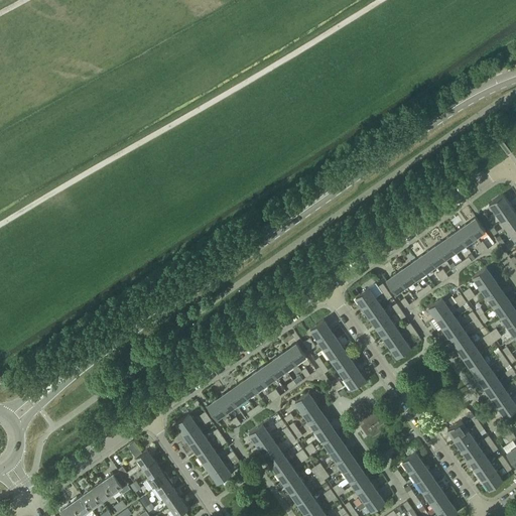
[(495,212),(509,202),(503,194),(489,203),(495,212)]
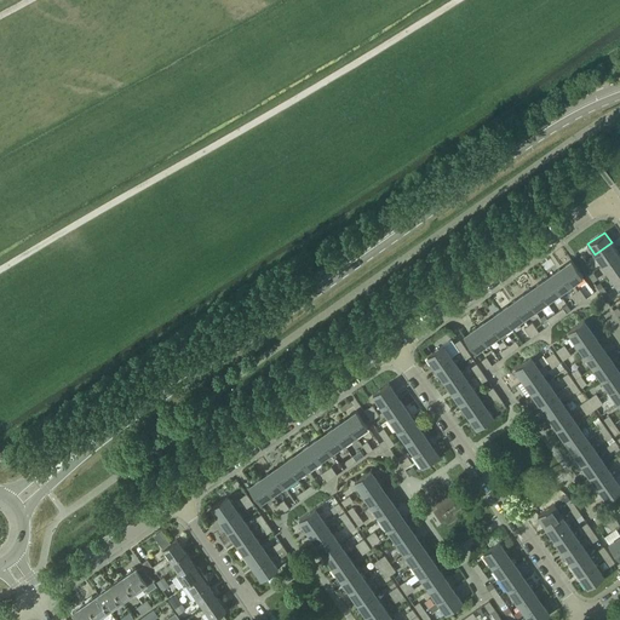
[(602,265),(619,253),(612,242),(595,254),(602,265)]
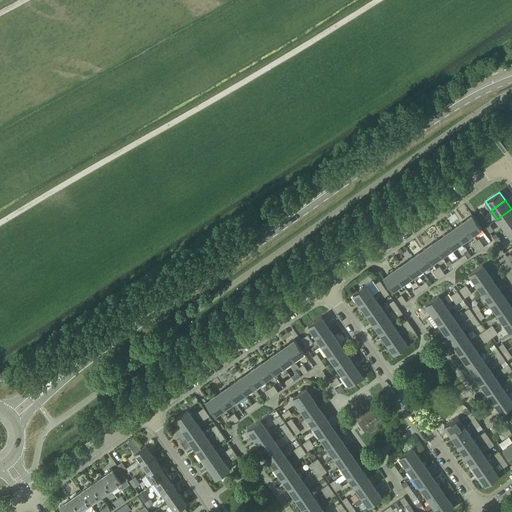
[(503,228),(511,221),(511,210),(511,209),(497,219),(503,228)]
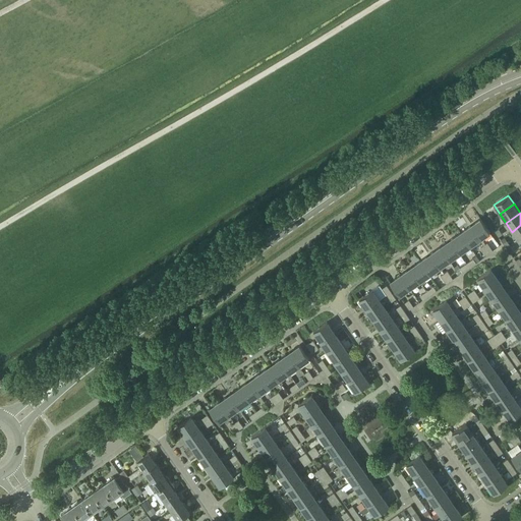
[(479,239),(489,232),(480,219),(470,226),(479,239)]
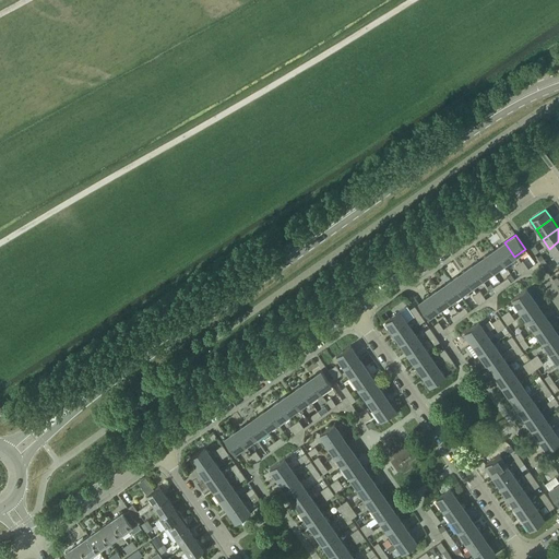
[(556,258),(558,256),(558,241),(549,249),(556,258)]
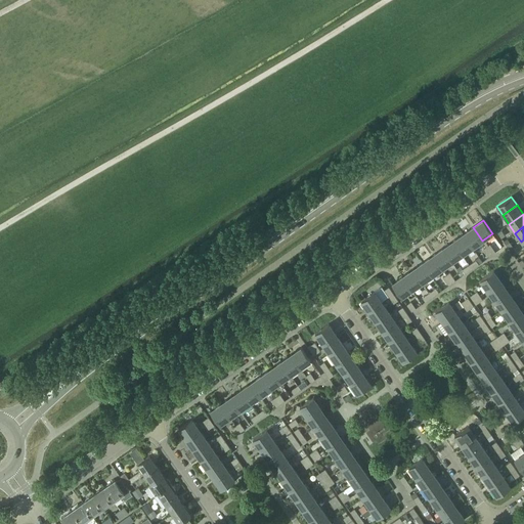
[(472,248),(482,241),(473,227),(463,234),(472,248)]
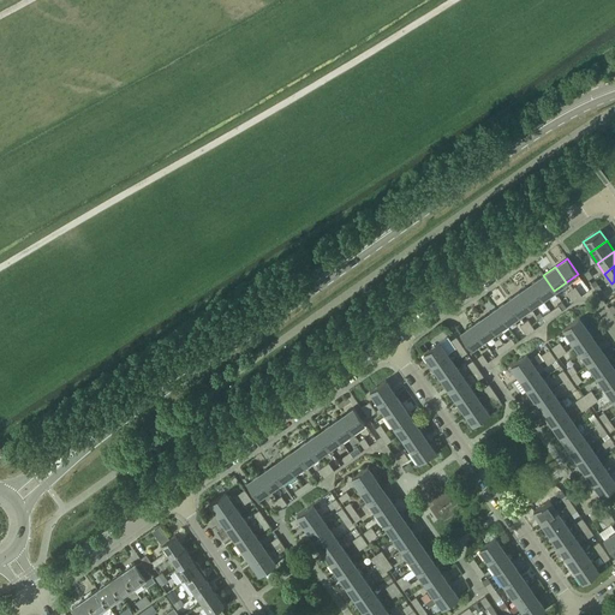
[(542,299),(554,291),(543,275),(531,284),(542,299)]
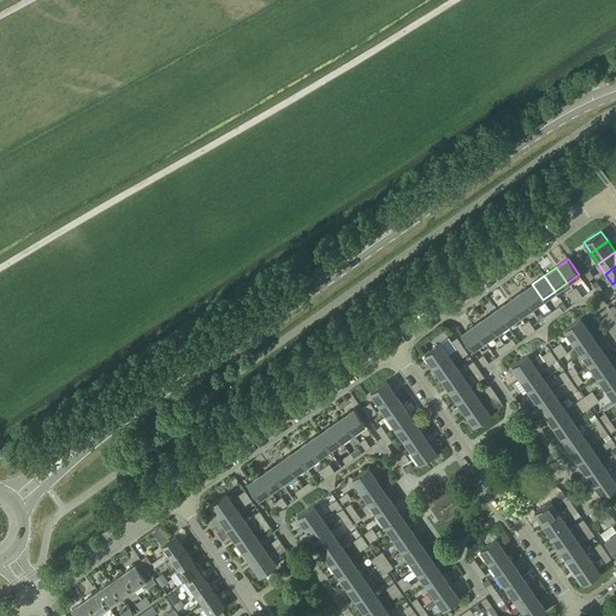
[(531,308),(543,300),(532,284),(520,292),(531,308)]
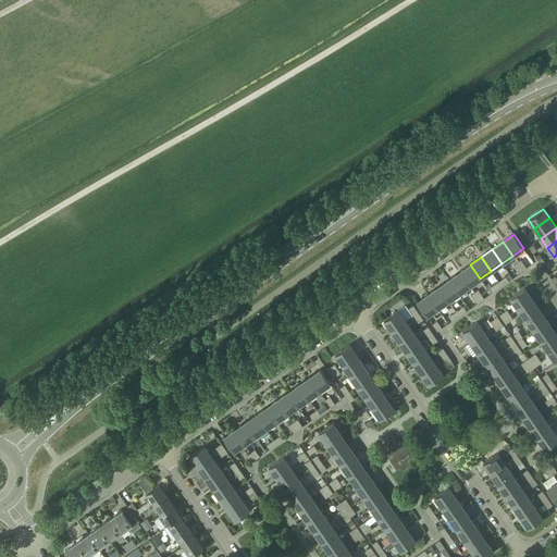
[(523,271),(527,269),(521,260),(517,262),(523,271)]
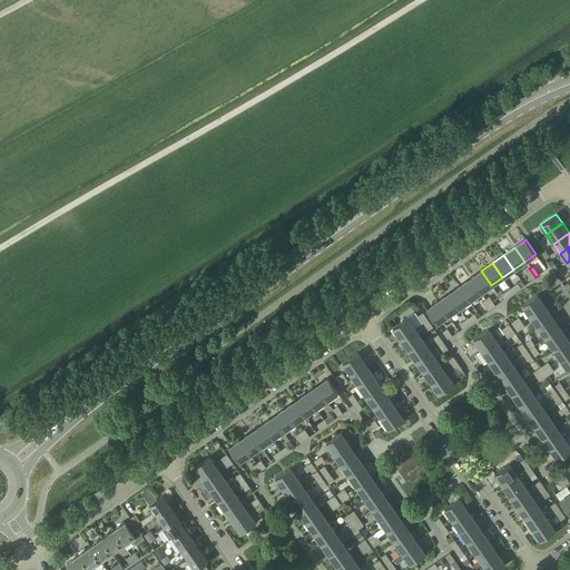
[(532,279),(536,277),(529,268),(526,271),(532,279)]
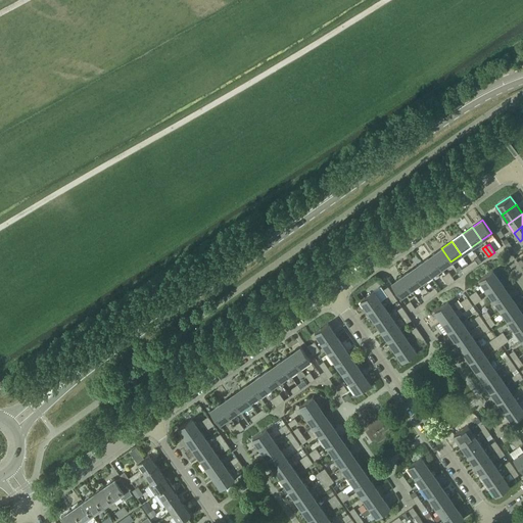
[(441,269),(450,262),(441,248),(431,255),(441,269)]
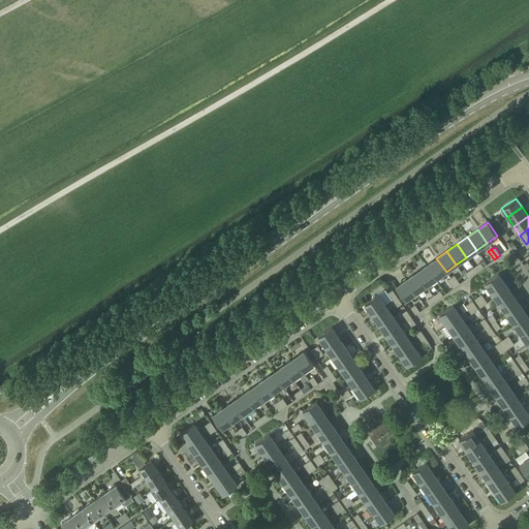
[(436,279),(446,272),(436,258),(426,266),(436,279)]
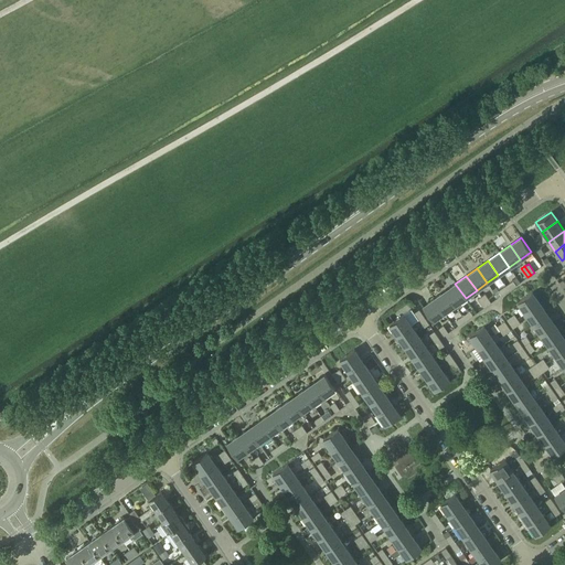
[(505,286),(509,290),(520,283),(516,277),(512,279),(513,280),(505,286)]
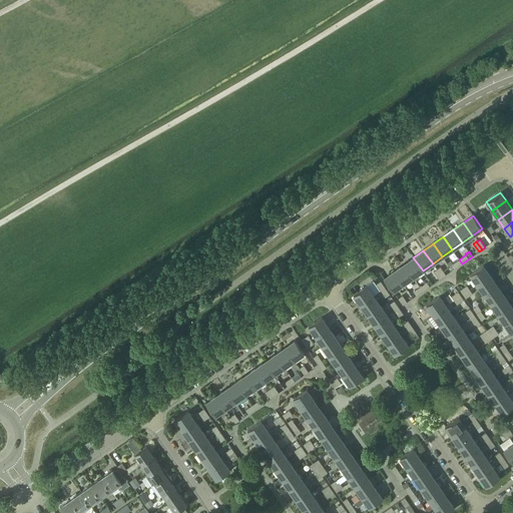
[(413,258),(404,265),(413,278),(413,277),(415,280),(419,278),(417,275),(423,271),(413,258)]
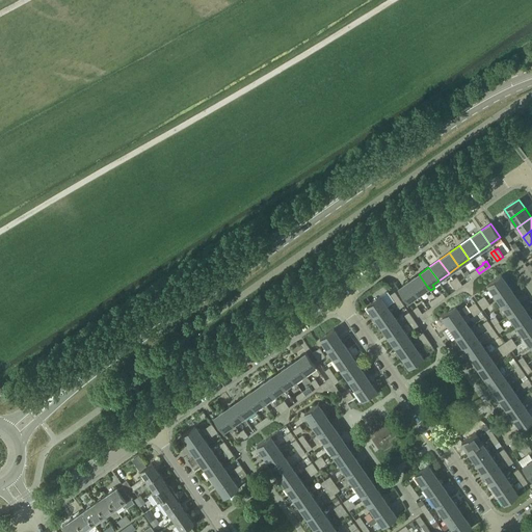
[(473,278),(479,273),(476,269),(470,273),(473,278)]
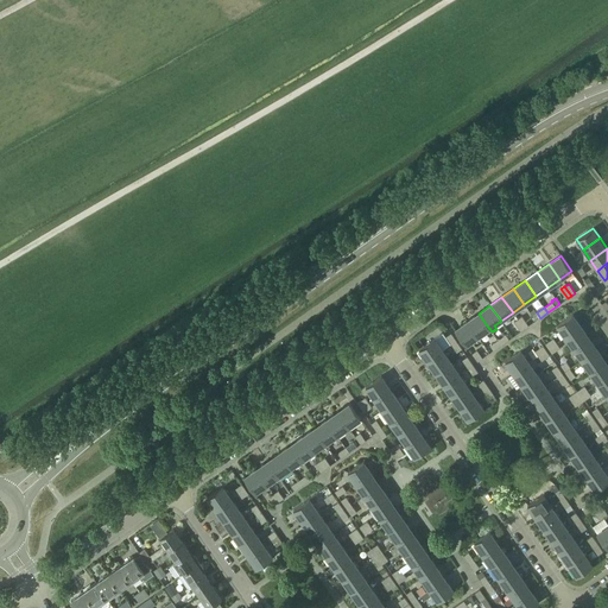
[(477,337),(489,329),(479,314),(467,321),(477,337)]
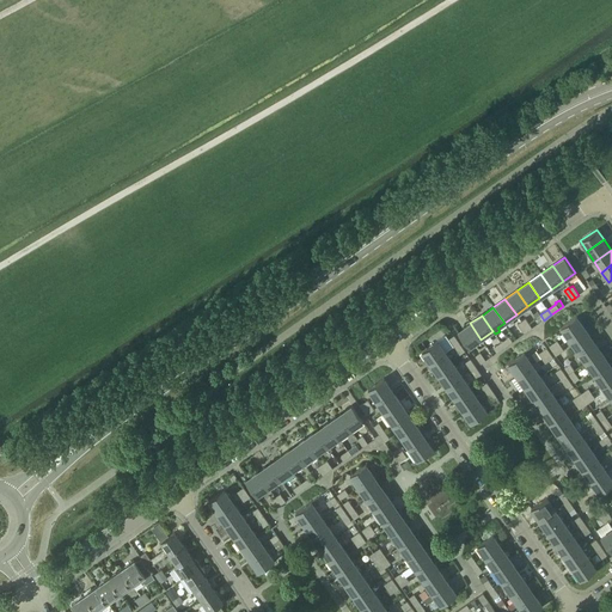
[(569,340),(585,328),(576,317),(561,328),(569,340)]
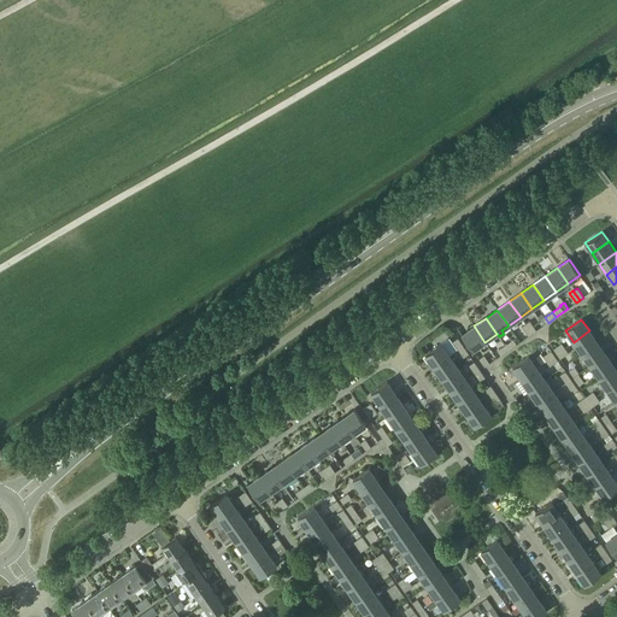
[(532,334),(536,330),(530,321),(526,324),(532,334)]
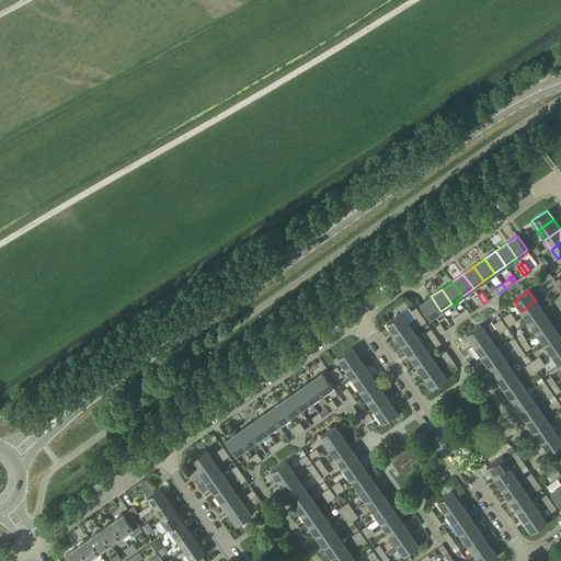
[(480,306),(483,304),(478,295),(474,297),(480,306)]
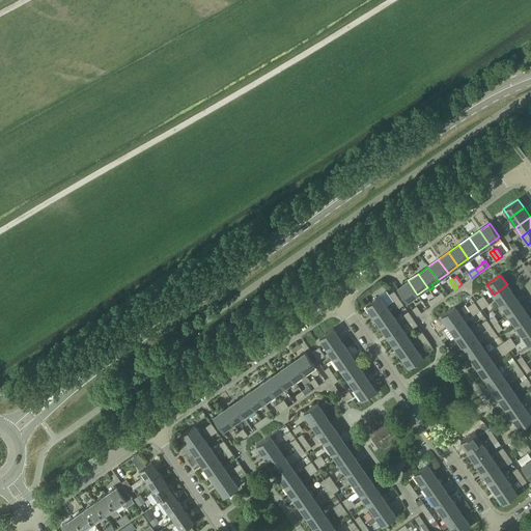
[(407,302),(417,295),(408,280),(397,287),(407,302)]
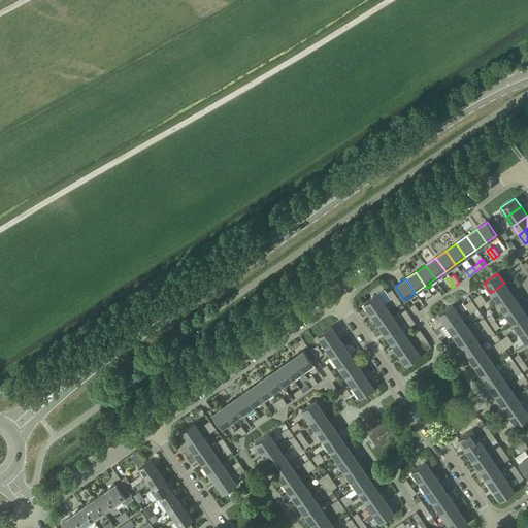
[(497,303),(504,298),(512,293),(504,283),(491,293),(497,303)]
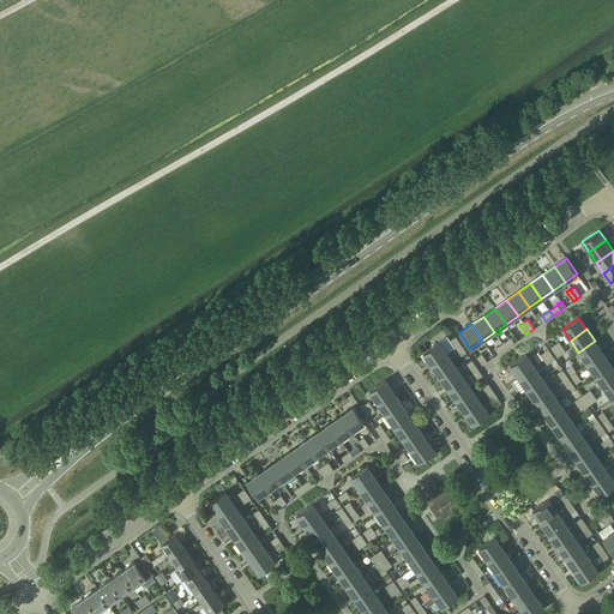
[(457,348),(461,344),(456,337),(451,339),(457,348)]
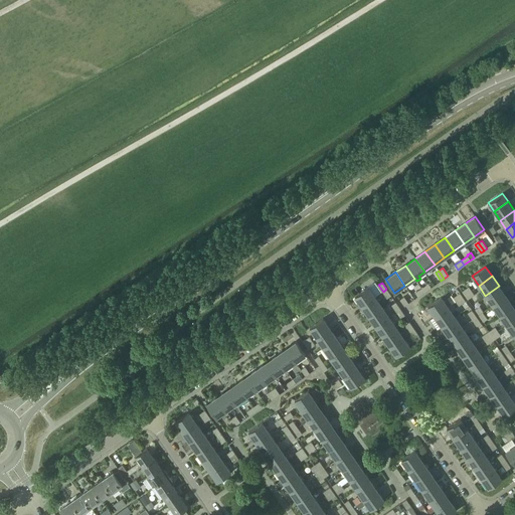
[(424,293),(431,288),(427,284),(421,288),(424,293)]
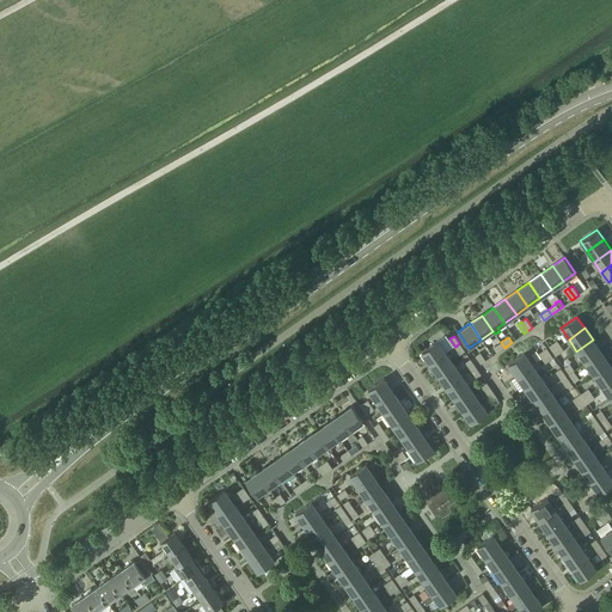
[(585,362),(601,352),(593,340),(585,346),(576,352),(585,362)]
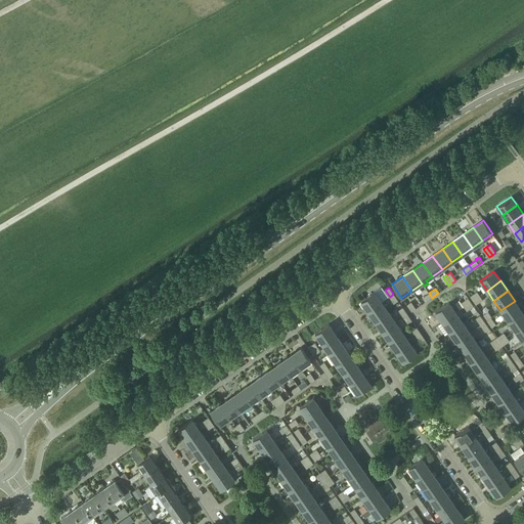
[(368,311),(382,302),(375,292),(361,301),(368,311)]
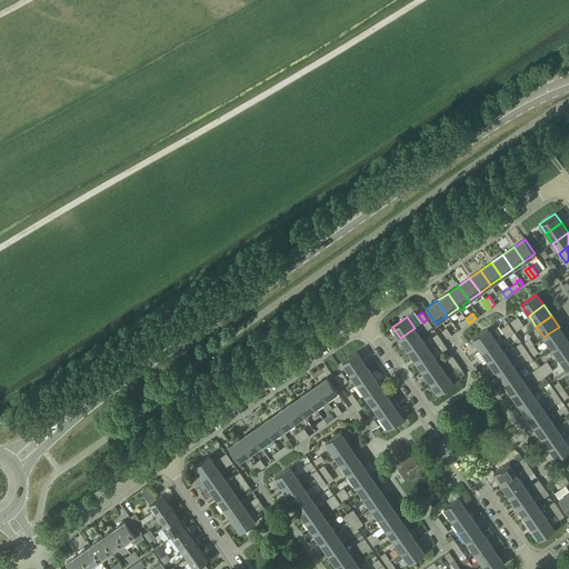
[(513,327),(521,321),(518,317),(510,322),(513,327)]
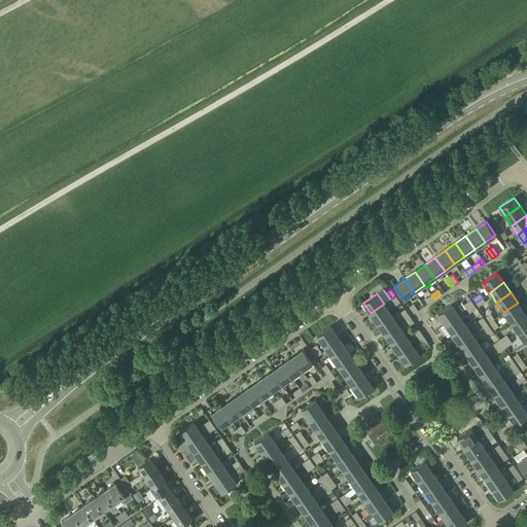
[(428,304),(434,300),(431,294),(425,300),(428,304)]
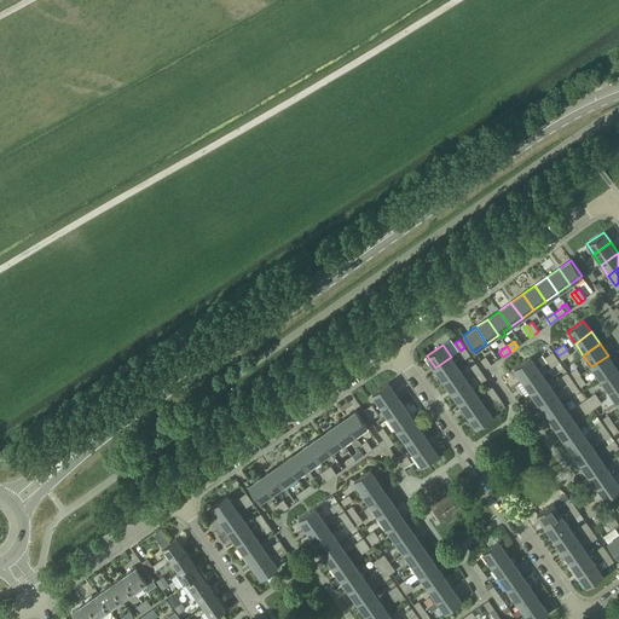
[(466,358),(467,357),(470,356),(464,347),(461,351),(466,358)]
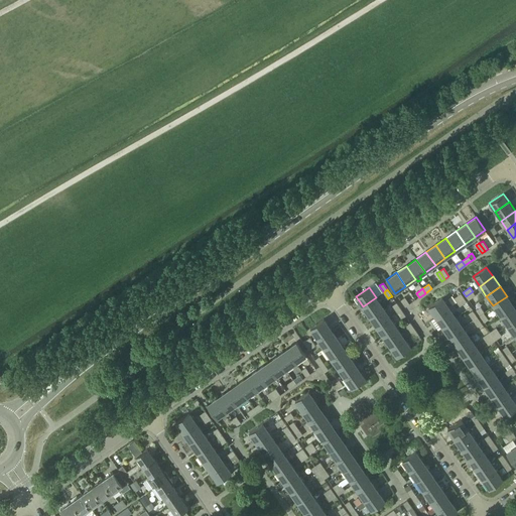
[(469,300),(475,295),(473,291),(466,296),(469,300)]
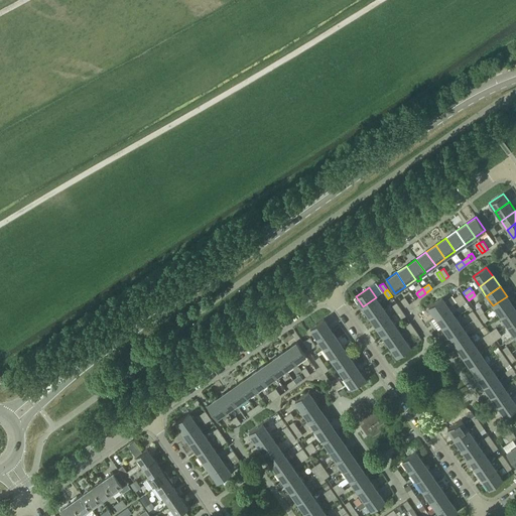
[(457,302),(464,297),(461,293),(454,298),(457,302)]
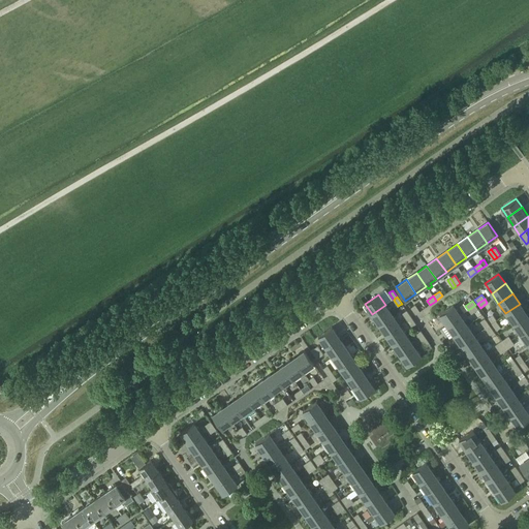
[(512,323),(527,314),(520,304),(505,313),(512,323)]
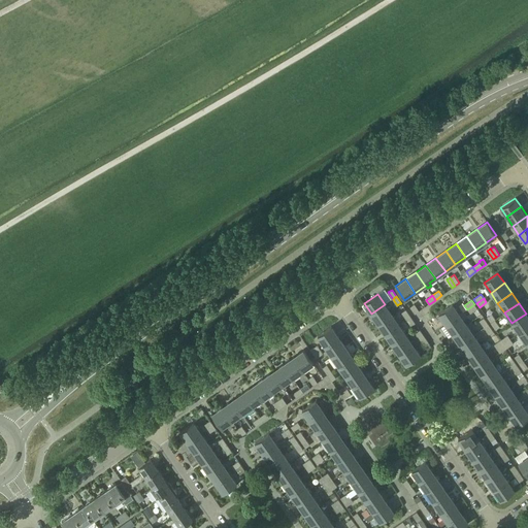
[(378,324),(392,315),(385,304),(371,314),(378,324)]
